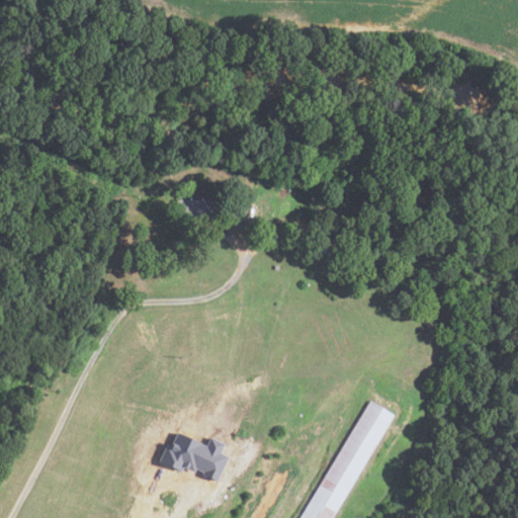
[(214,199),(174,198),(174,214),(214,217),(214,199)]
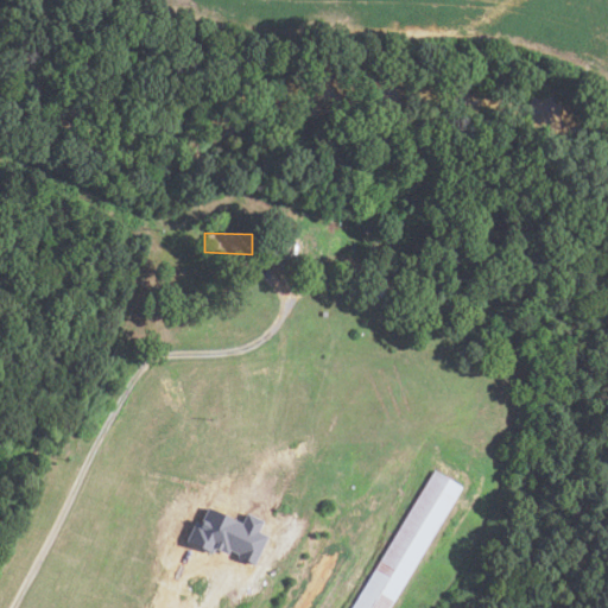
[(299,238),(299,253),(290,253),(290,238),(299,238)]
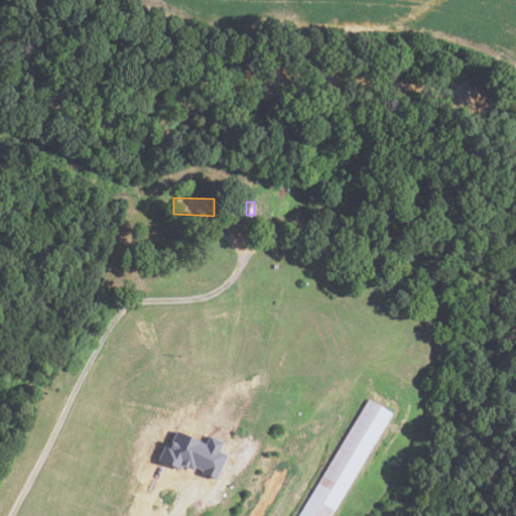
[(330,515),(392,415),(368,400),(296,515),(330,515)]
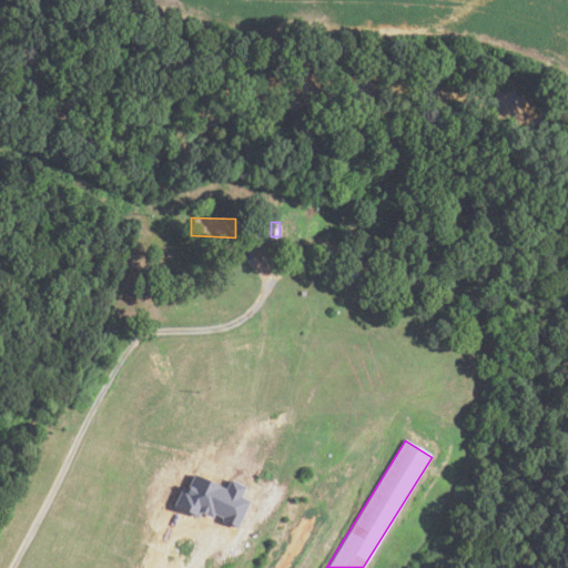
[(243,503),(236,500),(242,486),(225,479),(221,488),(190,475),(182,490),(175,487),(166,507),(192,518),(195,509),(233,526),(243,503)]
